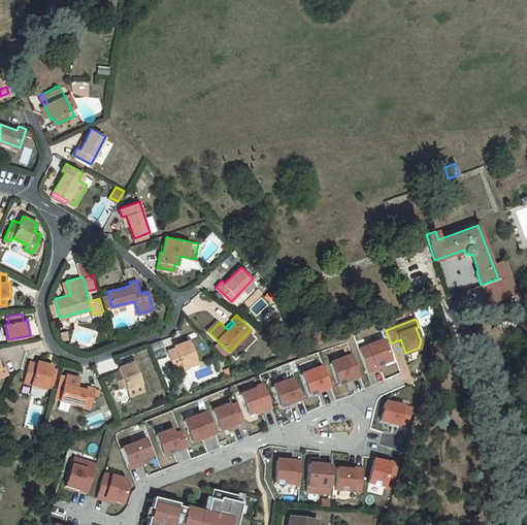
[(359,348),(368,371),(376,368),(375,365),(384,362),(392,359),(384,338),(359,348)]
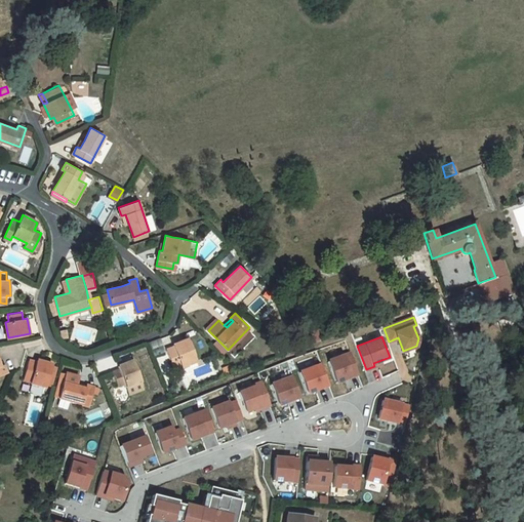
[(197,360),(188,337),(173,343),(173,345),(166,348),(174,367),(182,364),(182,366),(197,360)]
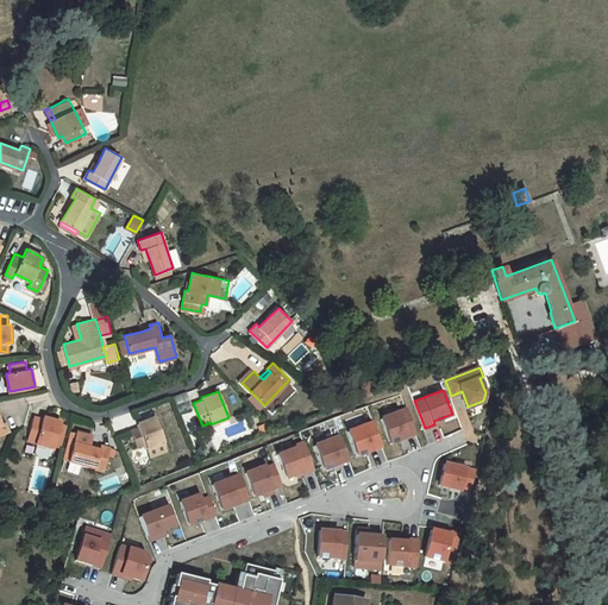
[(392,442),(417,432),(407,407),(381,417),(392,442)]
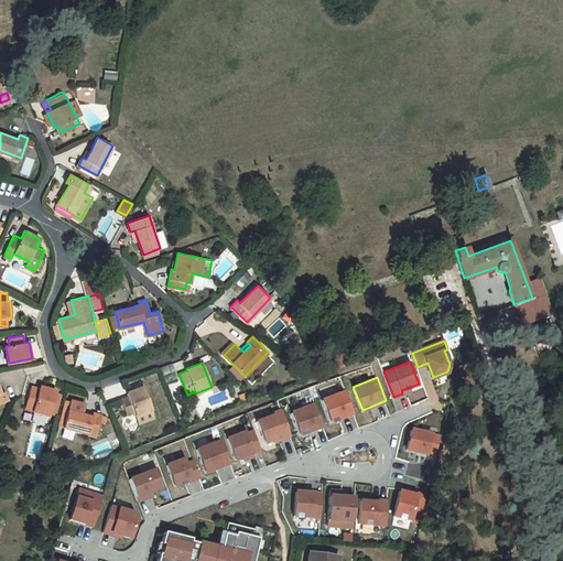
[(58,405),(62,394),(56,392),(56,389),(41,385),(40,387),(32,385),(26,406),(34,408),(34,410),(50,414),(53,403),(58,405)]
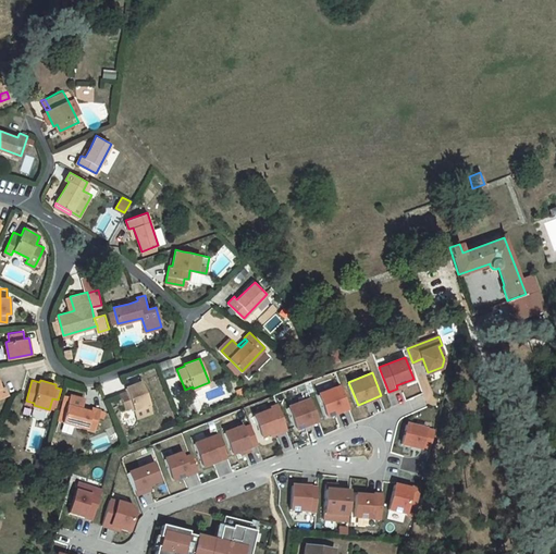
[(141,380),(126,386),(127,390),(120,393),(126,408),(133,405),(135,408),(138,416),(152,410),(149,402),(150,402),(148,397),(144,384),(141,380)]
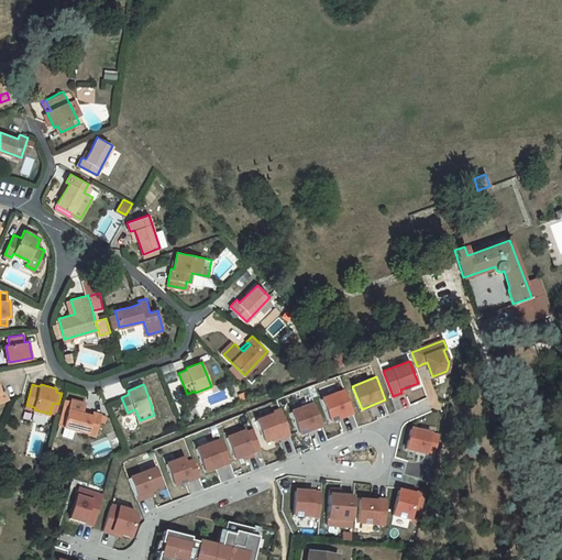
[(330,420),(354,410),(345,388),(322,397),(330,420)]
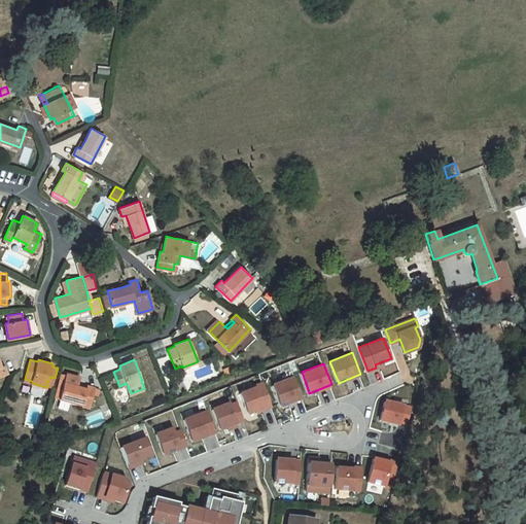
[(90,406),(95,386),(88,384),(86,385),(86,388),(77,386),(76,386),(78,377),(66,374),(60,397),(90,406)]
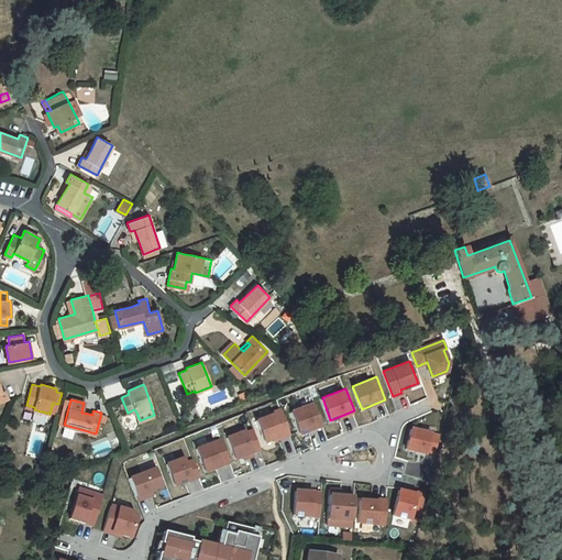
[(300,432),(323,424),(315,402),(291,410),(300,432)]
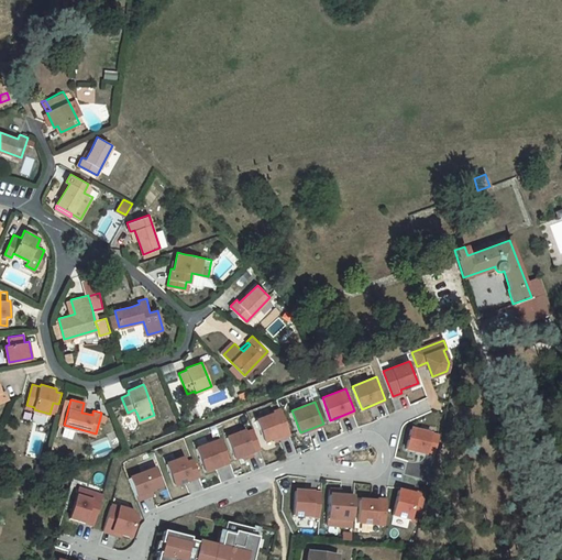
[(291,434),(281,407),(272,410),(273,413),(256,418),(265,440),(281,435),(282,437),(291,434)]
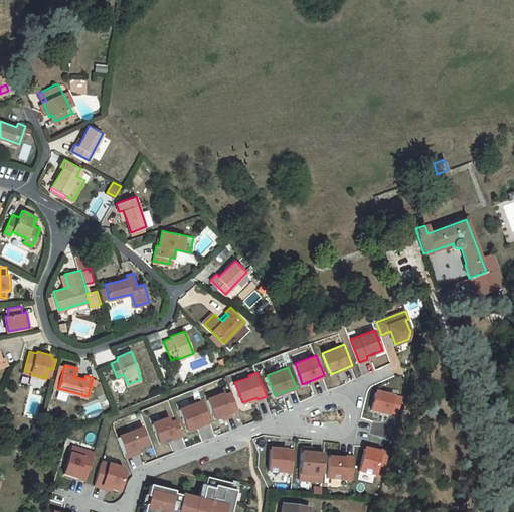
[(399,411),(403,396),(377,390),(373,408),(390,412),(391,409),(399,411)]
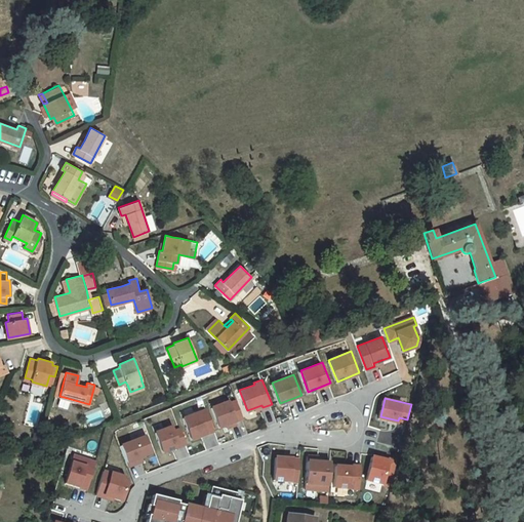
[(243,417),(236,399),(229,402),(229,400),(211,406),(219,427),(227,424),(228,427),(237,423),(236,419),(243,417)]
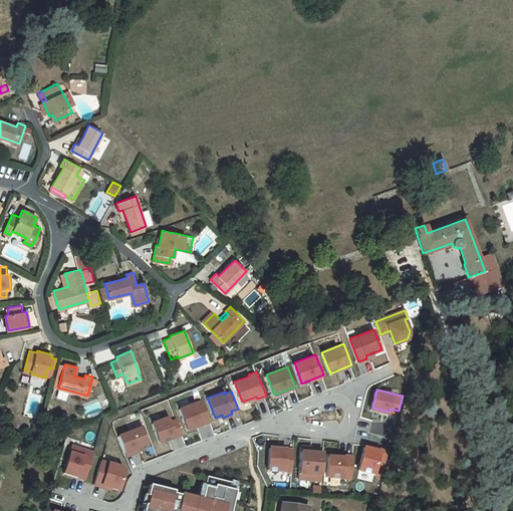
[(188,429),(210,421),(202,399),(179,408),(188,429)]
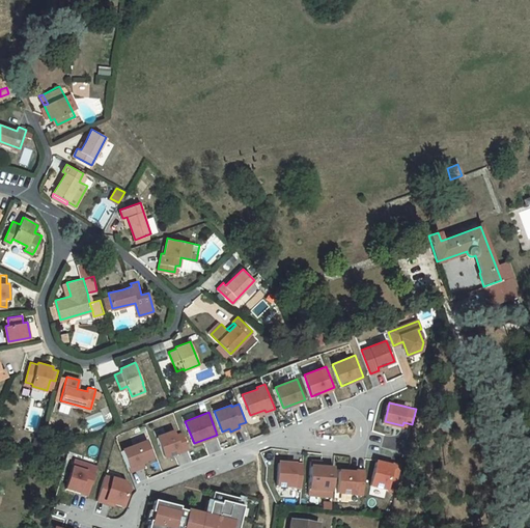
[(165,456),(189,447),(183,432),(175,435),(173,429),(158,436),(165,456)]
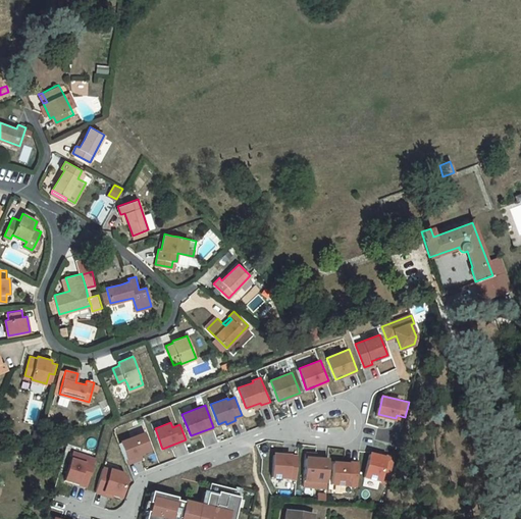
[(42,430),(34,428),(33,435),(40,437),(42,430)]
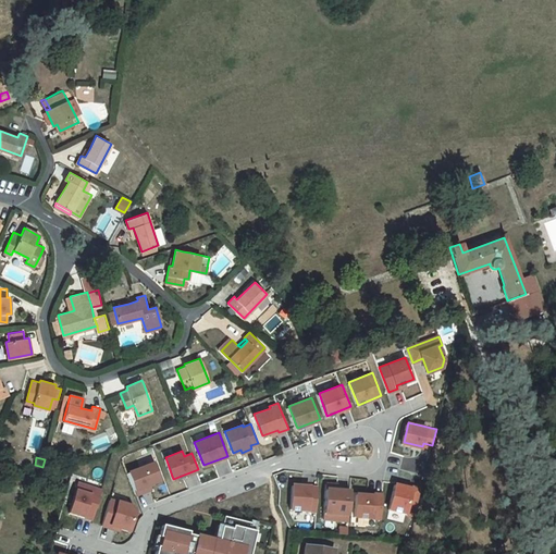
[(128,471),(136,493),(145,490),(144,485),(150,482),(160,479),(153,462),(128,471)]
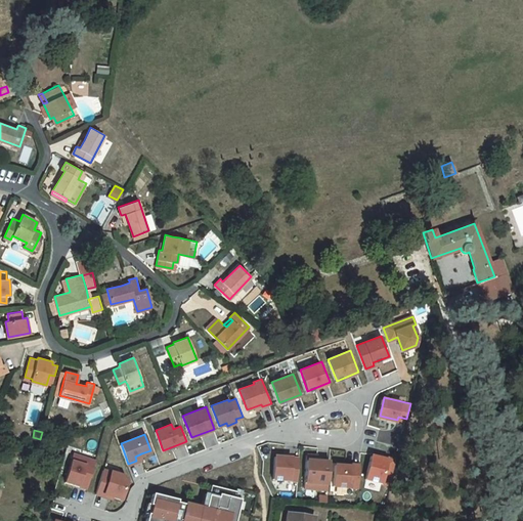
[(66,480),(87,487),(95,459),(74,452),(66,480)]
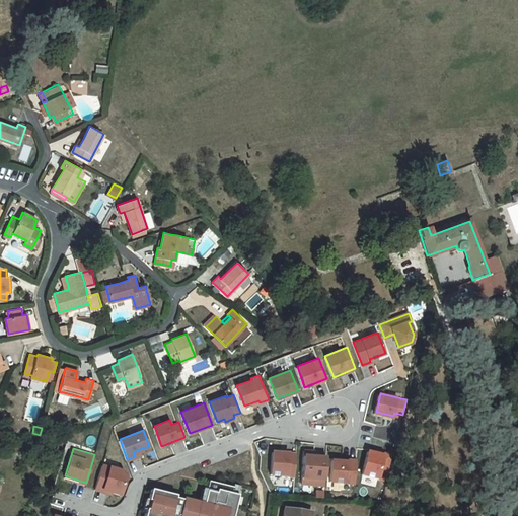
[(302,483),(324,484),(326,455),(314,454),(314,449),(304,448),(302,483)]
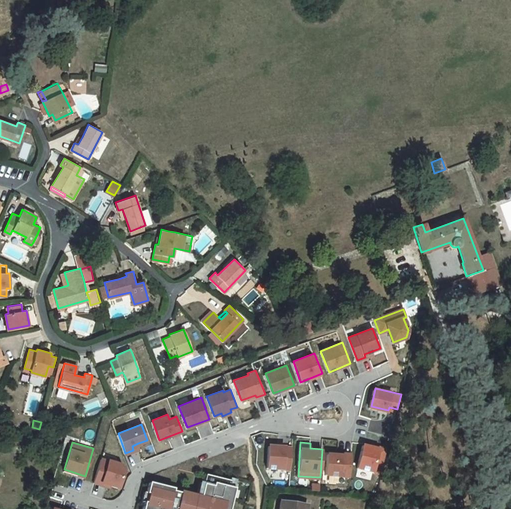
[(358,466),(382,472),(388,447),(380,445),(379,447),(364,443),(358,466)]
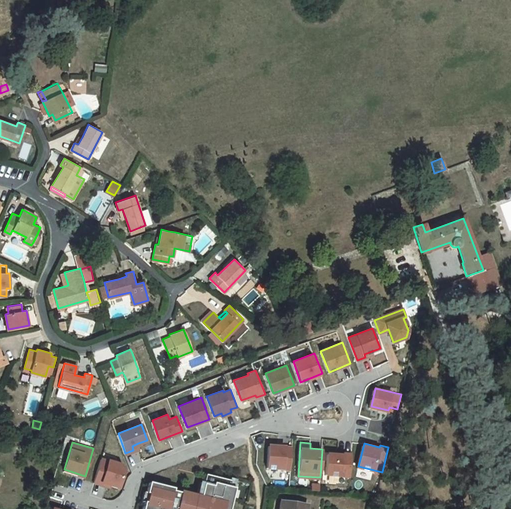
[(291,468),(292,446),(269,444),(267,467),(291,468)]
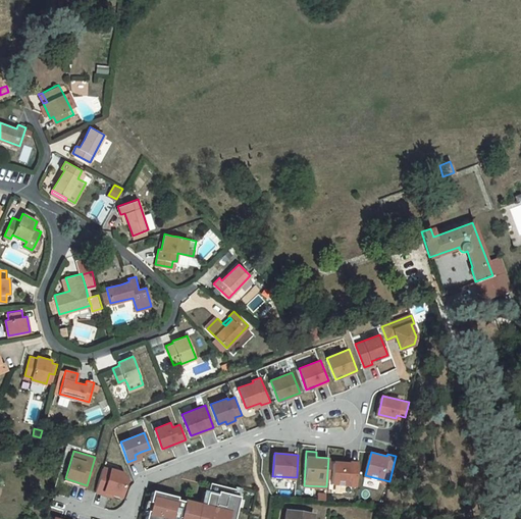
[(357,484),(359,461),(350,461),(350,463),(333,462),(332,482),(357,484)]
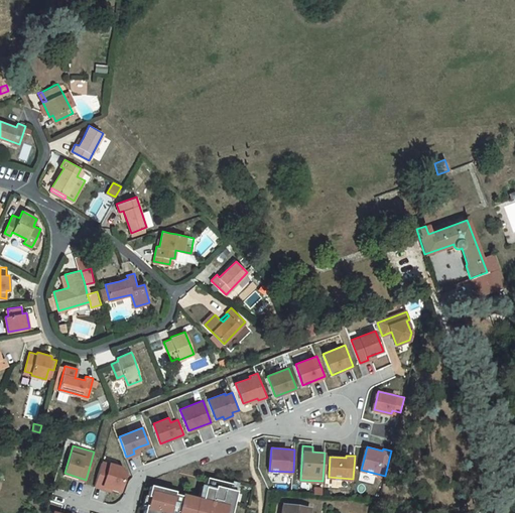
[(125,474),(122,467),(107,463),(106,466),(101,464),(95,485),(103,487),(104,485),(111,487),(120,490),(125,474)]
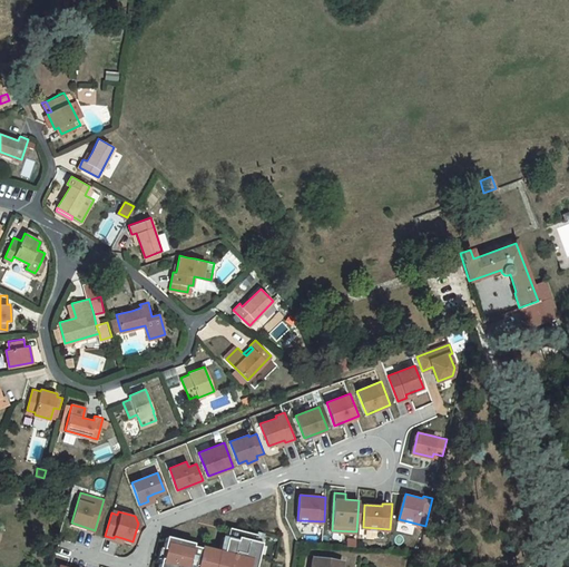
[(255,566),(262,541),(256,540),(257,534),(256,534),(228,526),(226,537),(223,551),(218,550),(202,546),(200,547),(193,546),(194,543),(166,536),(163,547),(165,548),(163,558),(160,557),(158,566),(255,566)]
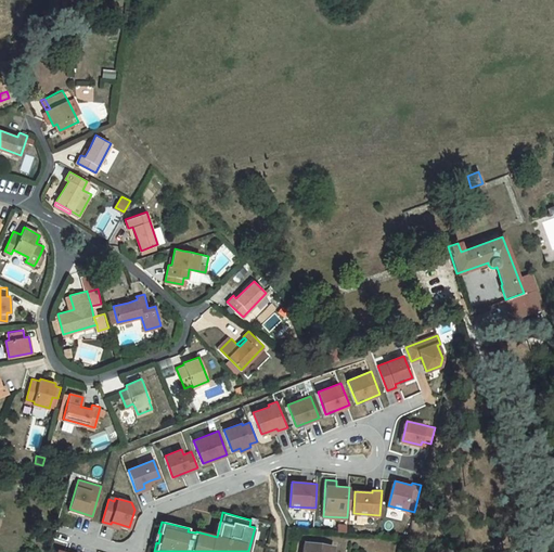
[(332,551),(334,546),(305,541),(303,551),(332,551)]
